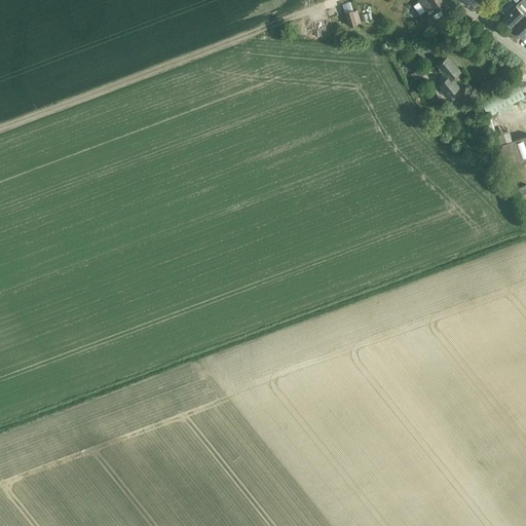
[(418,2),(414,6),(420,14),(424,10),(425,10),(428,13),(434,10),(444,2),(442,0),(418,0),(419,2),(418,2)]
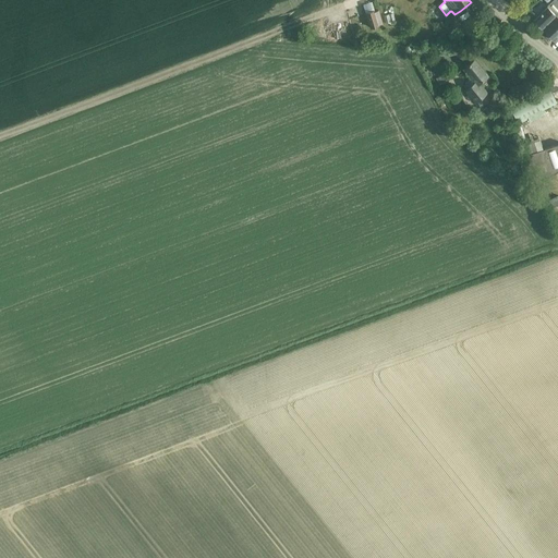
[(557,0),(555,0),(548,8),(547,8),(534,21),(542,29),(557,13),(557,0)]
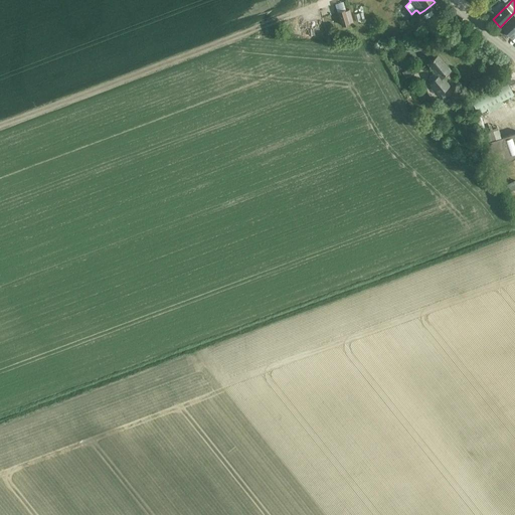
[(344,11),(337,13),(341,26),(348,24),(348,23),(353,22),(349,10),(345,11),(344,11)]
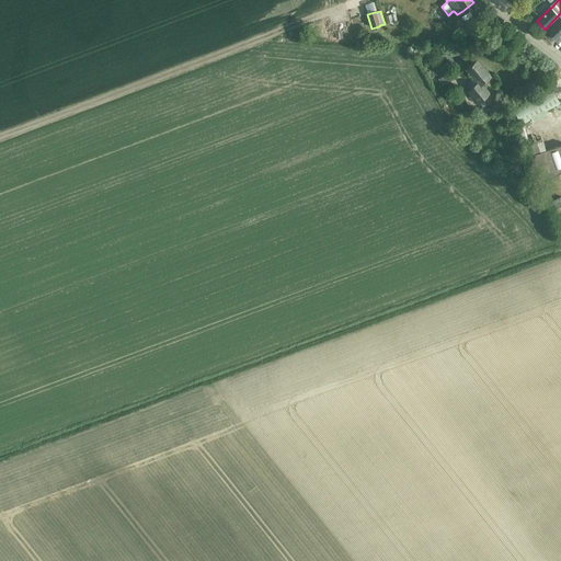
[(560,13),(545,30),(546,30),(557,42),(560,37),(560,13)]
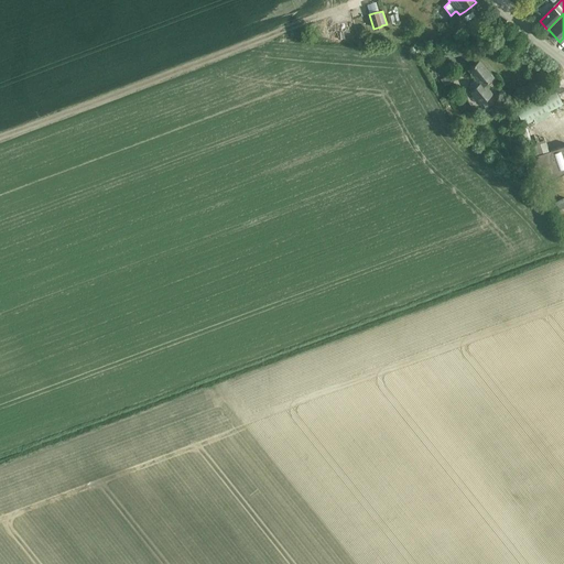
[(343,30),(336,31),(337,38),(344,38),(344,40),(350,40),(349,29),(343,30)]
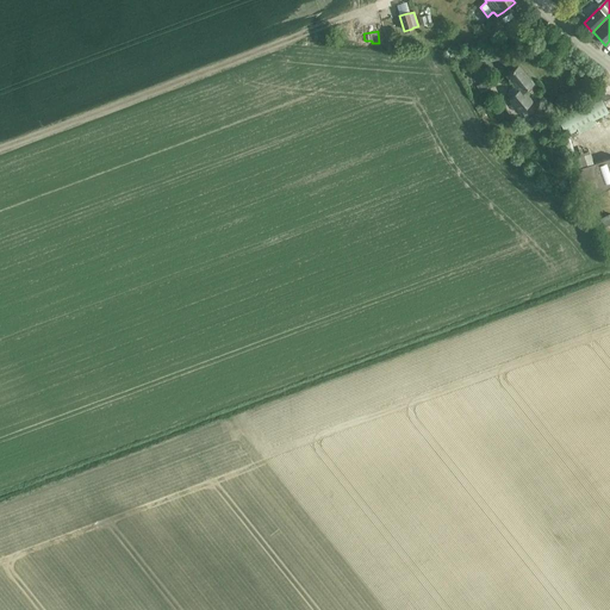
[(533,99),(524,89),(531,83),(517,66),(505,76),(517,92),(509,99),(514,105),(518,111),(533,99)]
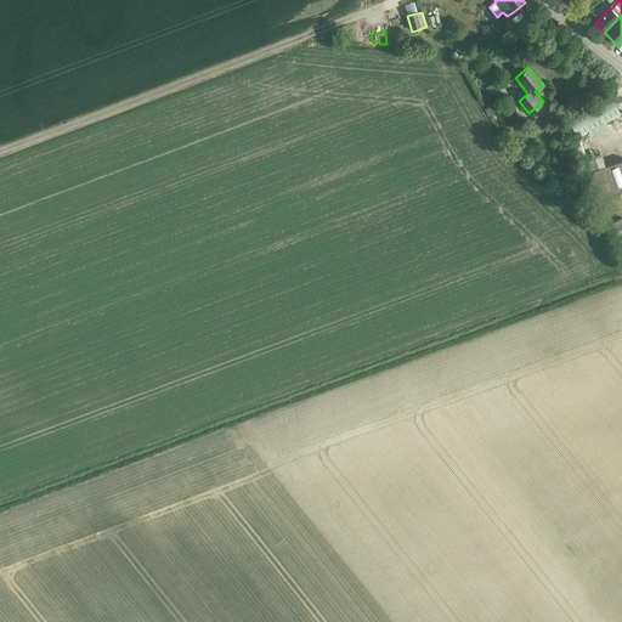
[(488,68),(481,72),(492,89),(498,84),(488,68)]
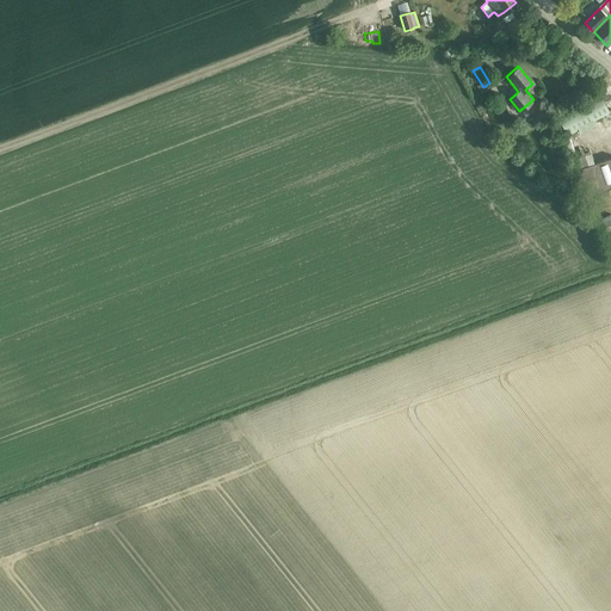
[(598,91),(556,113),(568,137),(579,131),(580,131),(594,123),(594,122),(610,113),(598,91)]
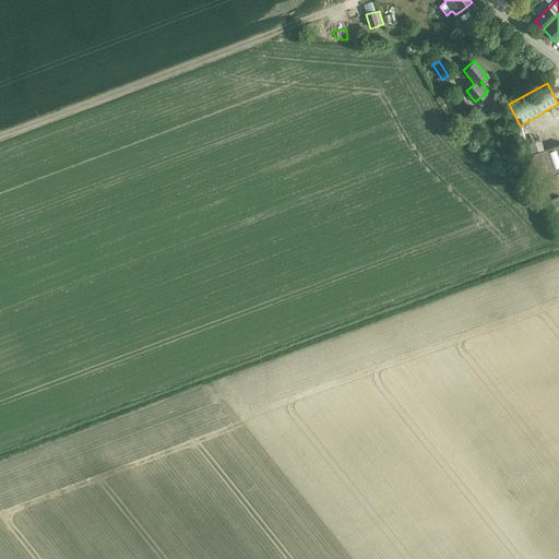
[(492,92),(477,102),(482,107),(496,98),(492,92)]
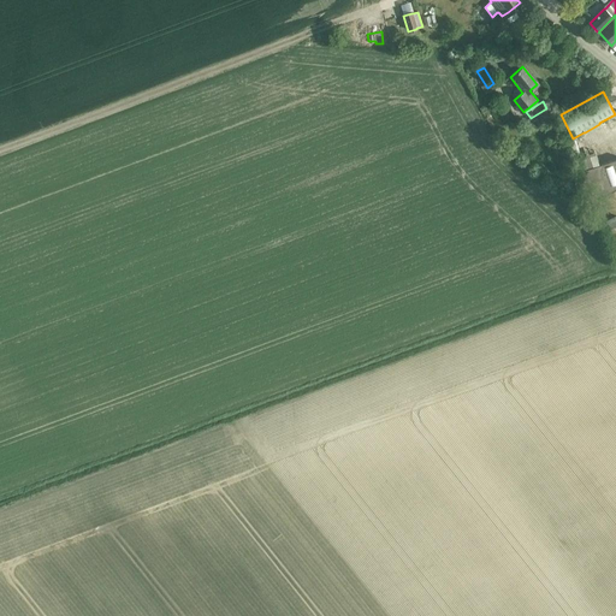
[(591,163),(598,161),(594,150),(587,153),(591,163)]
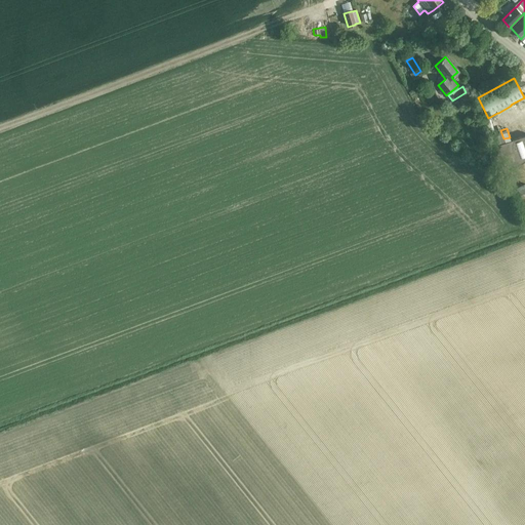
[(499,145),(494,146),(502,172),(524,161),(524,135),(509,142),(499,145)]
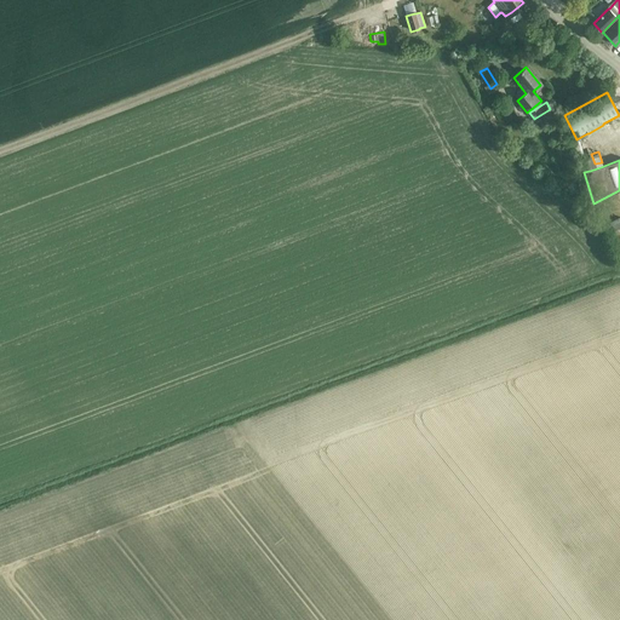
[(606,234),(619,227),(619,217),(602,225),(606,234)]
